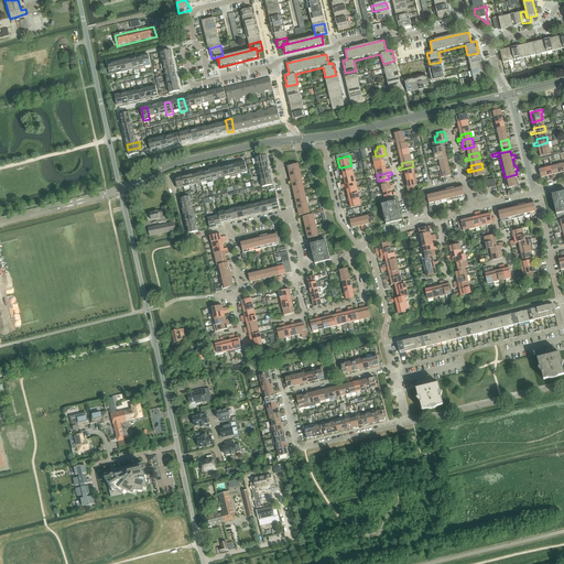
[(517,179),(517,174),(505,177),(507,190),(519,186),(518,182),(521,181),(520,177),(517,179)]
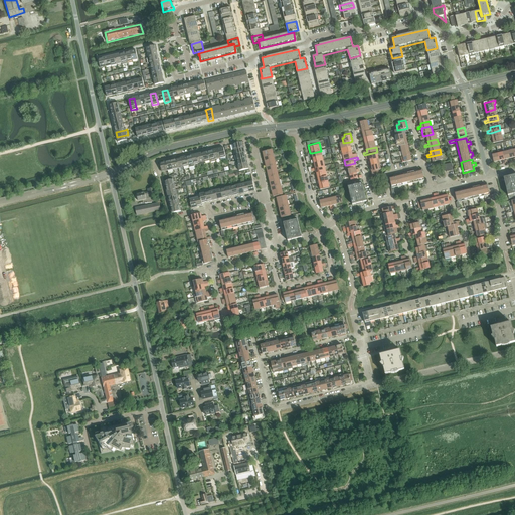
[(452,163),(445,165),(447,172),(454,170),(452,163)]
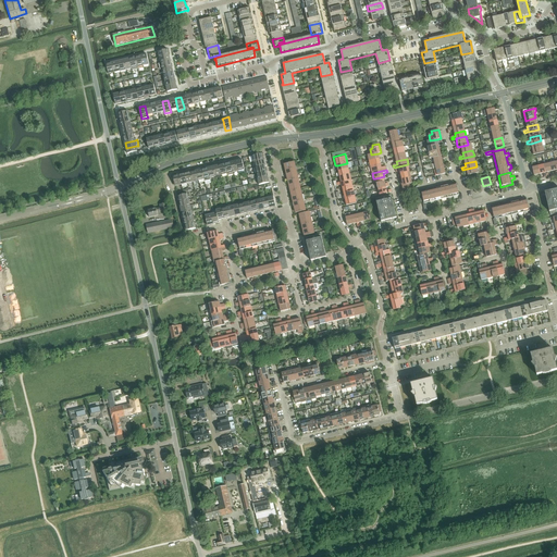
[(448,186),(445,186),(447,198),(459,196),(456,184),(453,185),(452,182),(448,183),(448,186)]
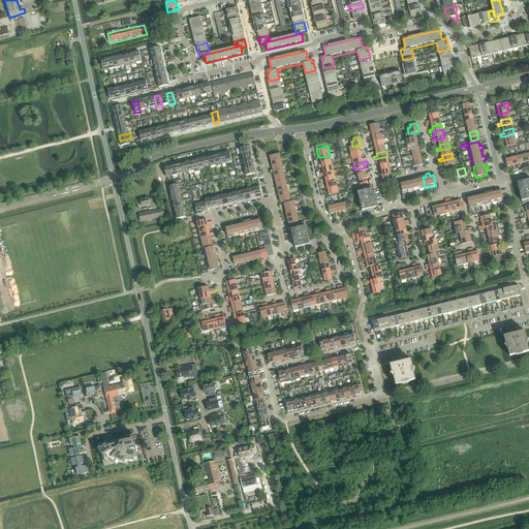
[(403,193),(402,193),(403,200),(406,199),(404,193),(425,188),(423,177),(418,178),(417,176),(414,177),(415,179),(408,181),(407,178),(404,179),(404,181),(400,182),(403,193)]
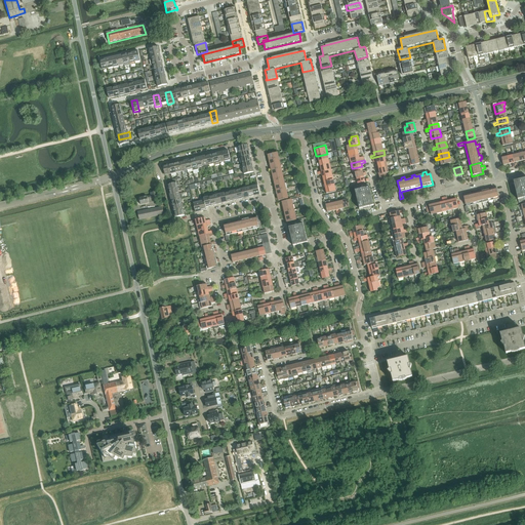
[(524,178),(514,182),(518,200),(519,203),(524,201),(524,178)]
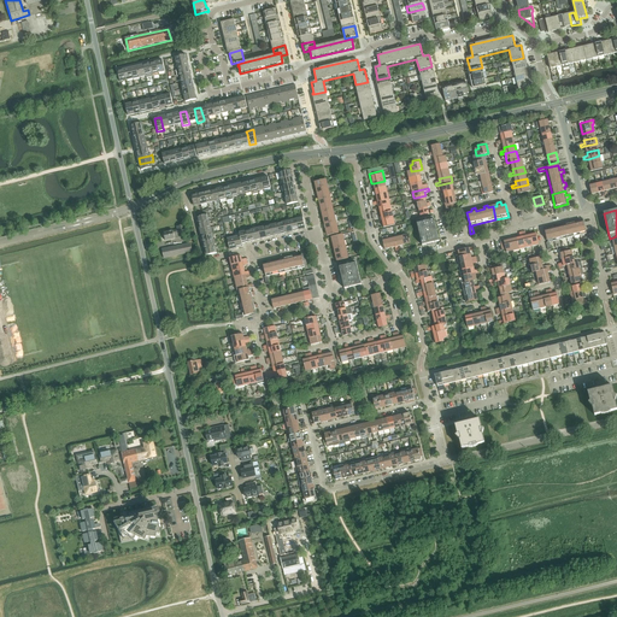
[(434,216),(417,221),(417,224),(423,246),(440,242),(434,221),(435,221),(434,216)]
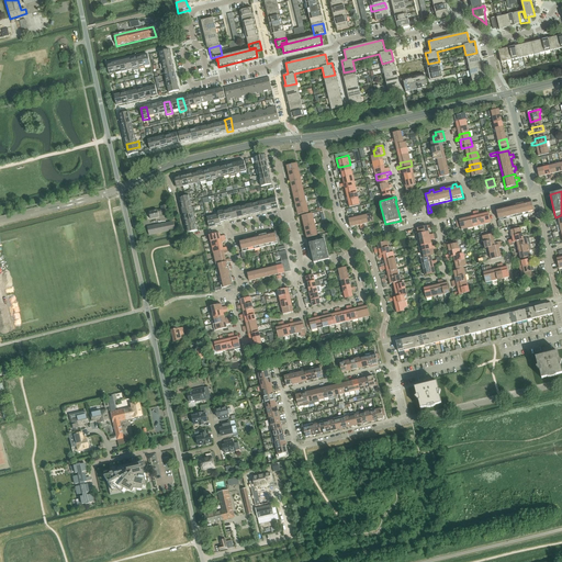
[(523,201),(524,203),(519,204),(523,216),(535,213),(531,201),(527,202),(526,200),(523,201)]
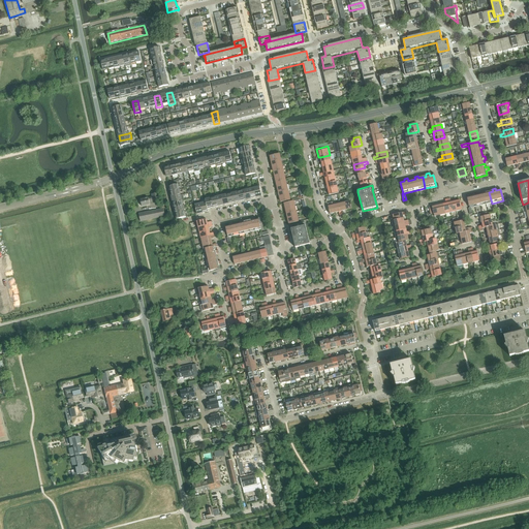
[(472,214),(471,208),(492,204),(489,192),(486,193),(485,190),(481,191),(481,194),(474,195),(473,193),(470,194),(471,196),(467,197),(469,209),(468,209),(470,215),(472,214)]
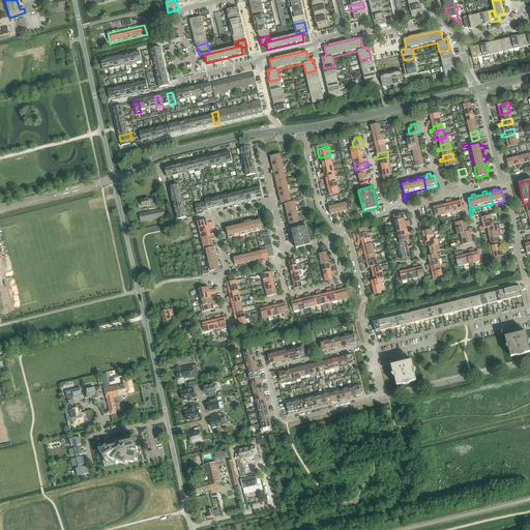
[(149,199),(141,201),(142,207),(150,206),(149,202),(153,201),(160,200),(159,194),(152,195),(152,198),(149,199)]
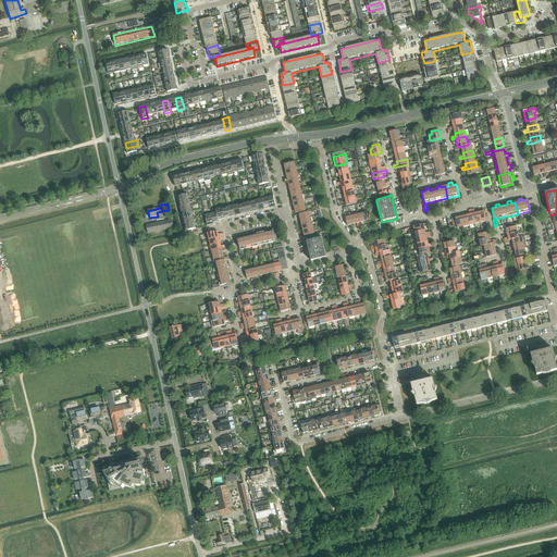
[(481,223),(478,212),(475,213),(474,209),(471,210),(474,224),(481,223)]
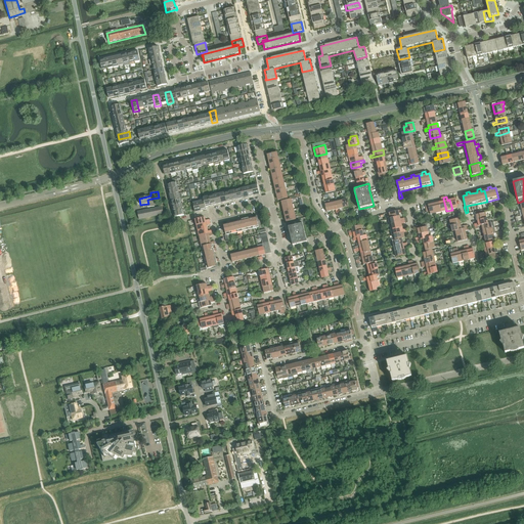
[(428,205),(425,206),(427,213),(430,212),(430,215),(436,213),(434,204),(428,205)]
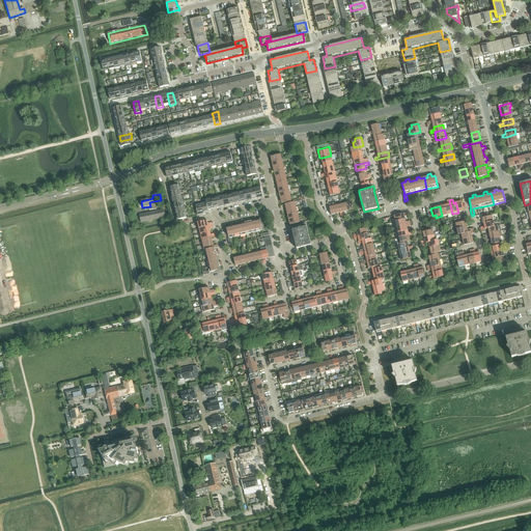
[(166,218),(164,210),(139,215),(141,222),(161,219),(162,221),(166,220),(166,218)]
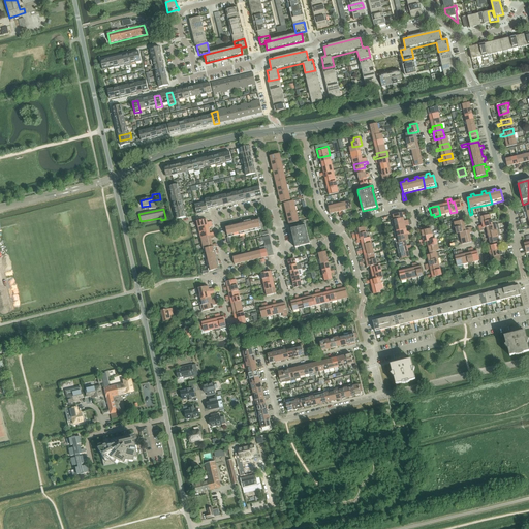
[(403,216),(407,215),(406,212),(393,215),(394,221),(404,219),(403,216)]
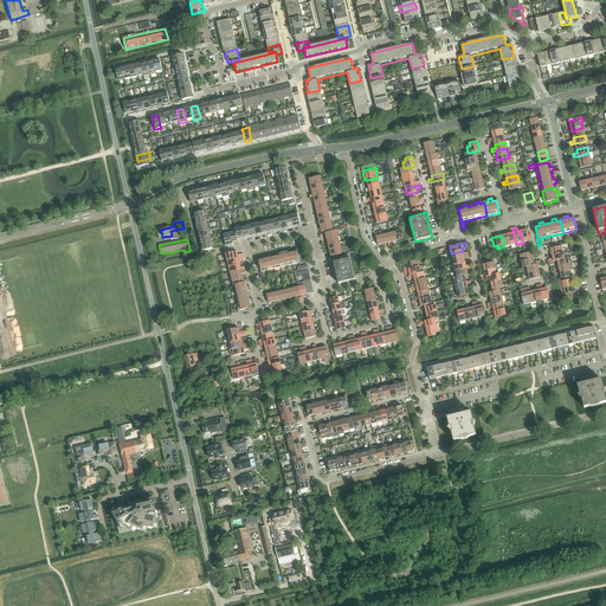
[(549,245),(550,249),(552,256),(563,253),(561,246),(559,247),(558,244),(549,245)]
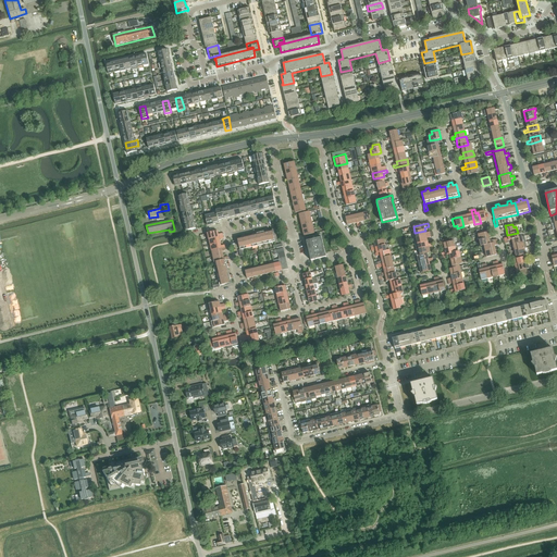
[(275,242),(274,236),(272,231),(268,232),(268,229),(264,230),(264,232),(261,233),(263,245),(275,242)]
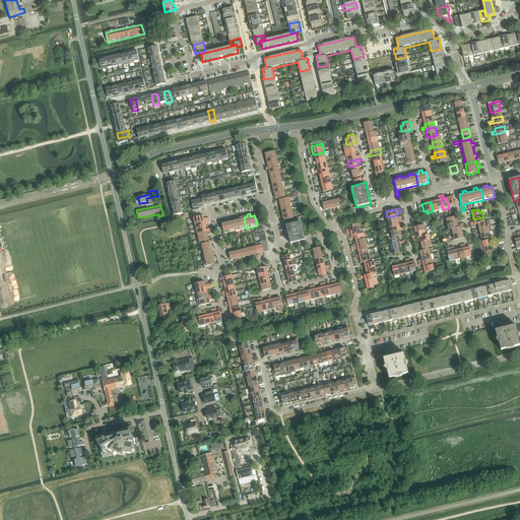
[(221,222),(224,234),(223,234),(224,240),(228,240),(225,234),(246,229),(244,217),(240,218),(239,216),(236,216),(237,219),(229,221),(229,218),(225,219),(225,221),(221,222)]
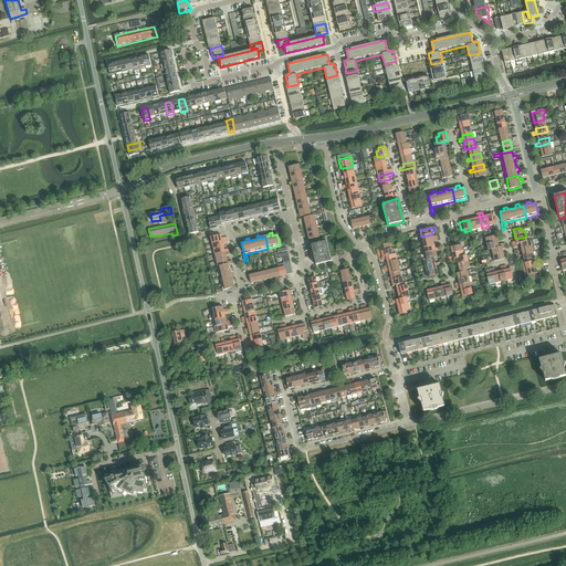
[(527,242),(527,241),(526,237),(515,239),(516,242),(512,242),(513,245),(516,245),(521,244),(520,243),(527,242)]
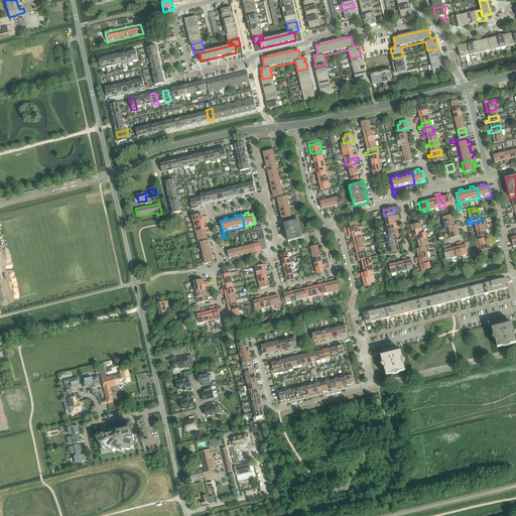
[(284,224),(288,242),(302,239),(298,221),(297,217),(283,221),(284,224)]
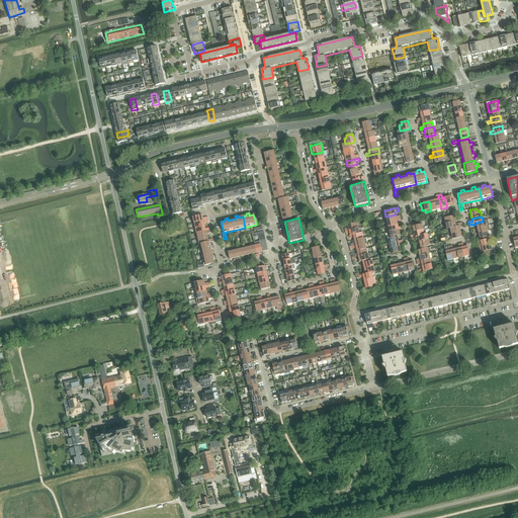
[(398,222),(403,221),(403,218),(384,222),(386,228),(398,225),(398,222)]
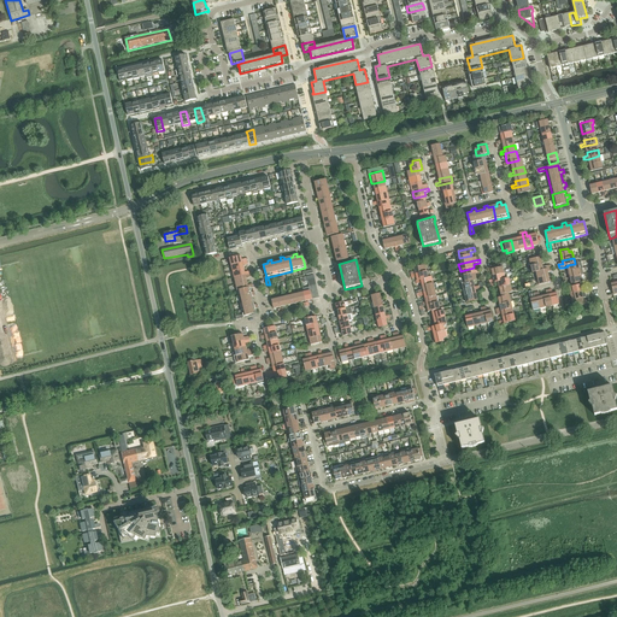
[(247,262),(231,265),(233,272),(245,269),(244,266),(248,265),(247,262)]
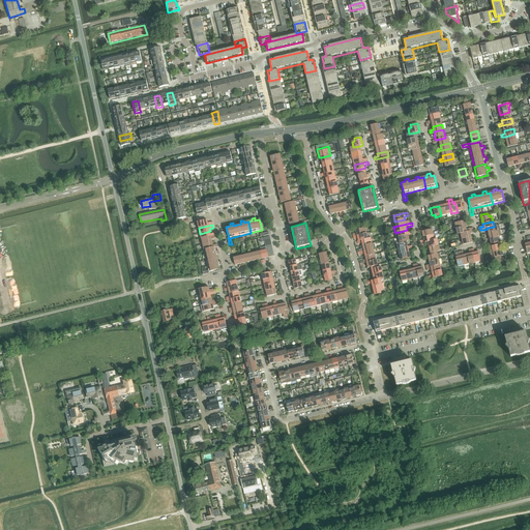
[(421,229),(422,232),(423,237),(433,235),(432,230),(429,230),(429,227),(421,229)]
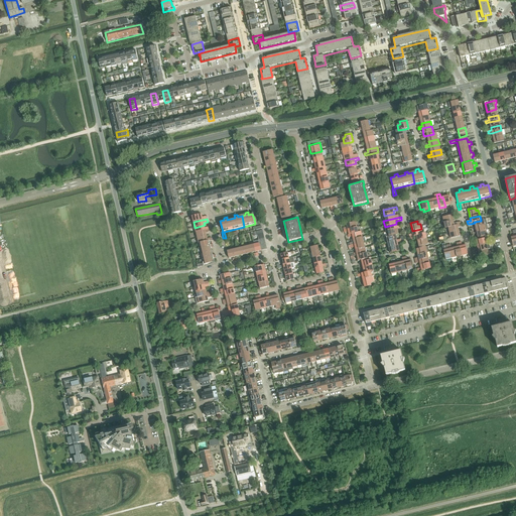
[(356,222),(347,224),(347,227),(344,228),(344,231),(357,228),(356,222)]
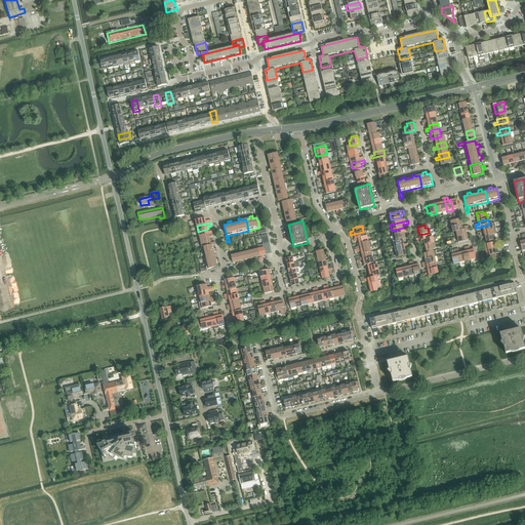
[(392,231),(391,231),(393,236),(408,232),(408,230),(404,231),(403,228),(392,231)]
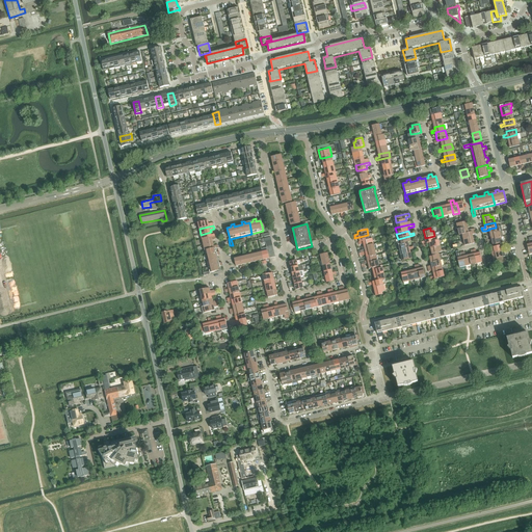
[(469,233),(462,235),(463,240),(473,238),(473,235),(476,234),(476,232),(473,232),(469,233)]
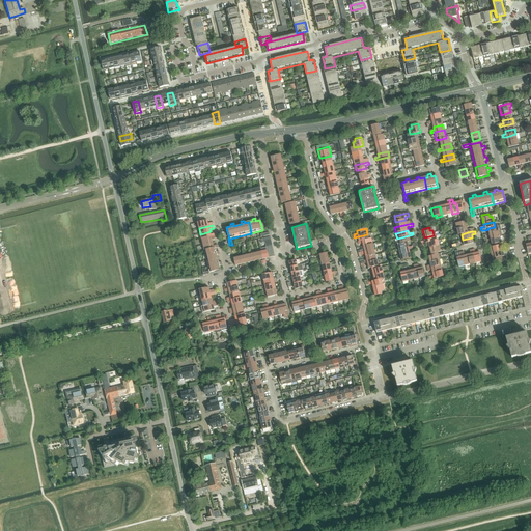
[(408,242),(411,242),(410,239),(414,238),(413,234),(397,239),(398,244),(400,244),(408,242)]
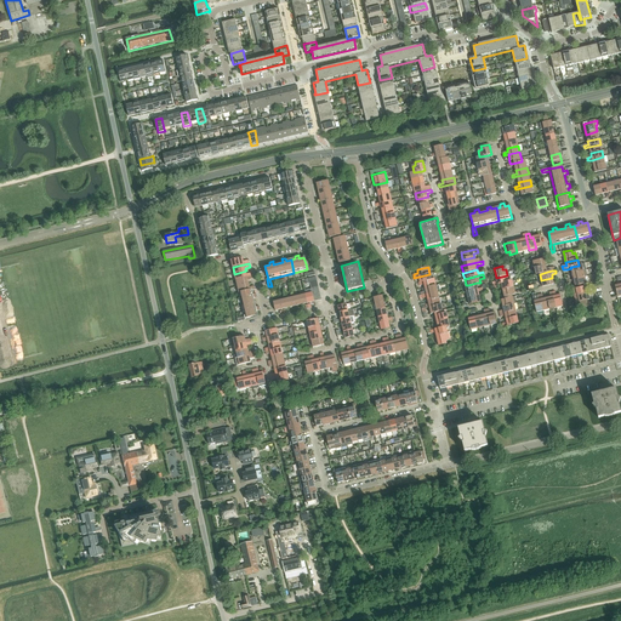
[(497,281),(493,283),(493,286),(496,285),(501,284),(510,281),(507,275),(496,278),(497,281)]
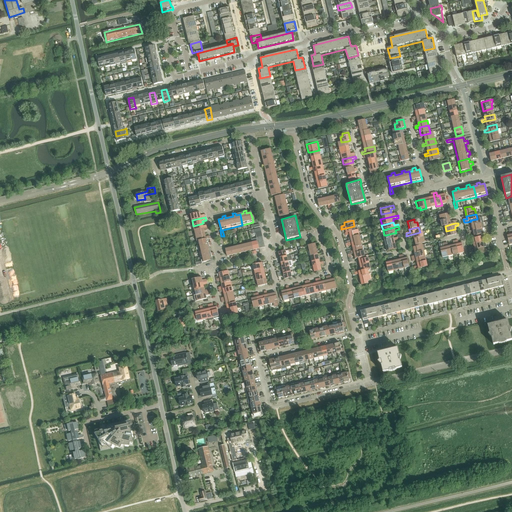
[(208,228),(195,231),(196,236),(205,234),(205,231),(208,230),(208,228)]
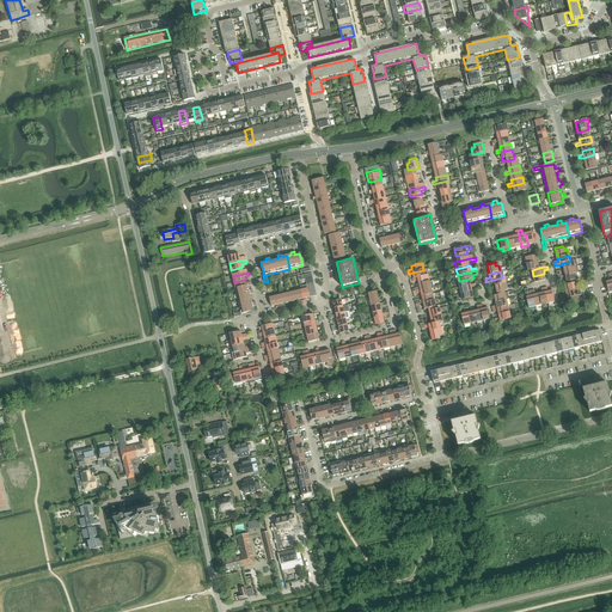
[(579,280),(576,274),(565,276),(567,283),(568,285),(575,283),(575,282),(575,281),(579,280)]
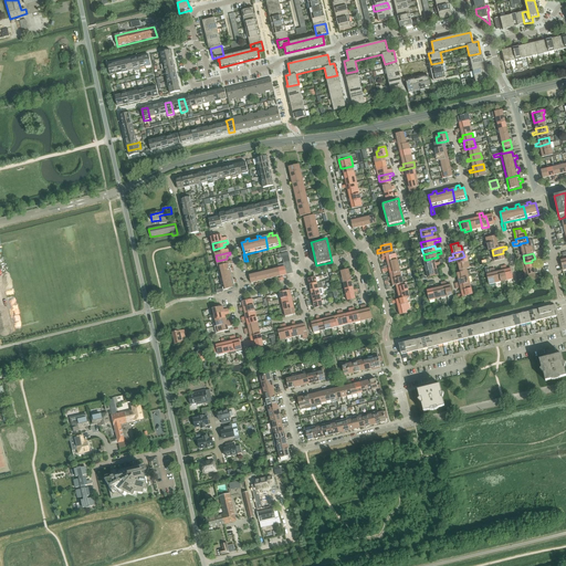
[(388,266),(381,268),(381,270),(385,270),(399,266),(401,265),(400,260),(398,260),(387,263),(388,266)]
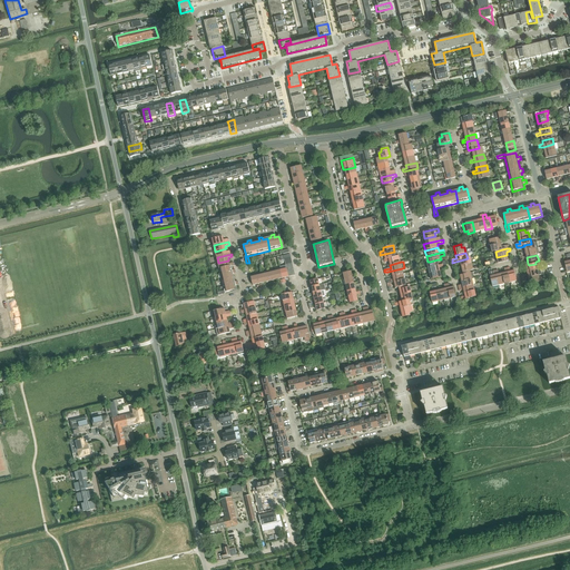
[(440,272),(440,268),(446,266),(446,264),(443,265),(439,265),(429,268),(430,274),(440,272)]
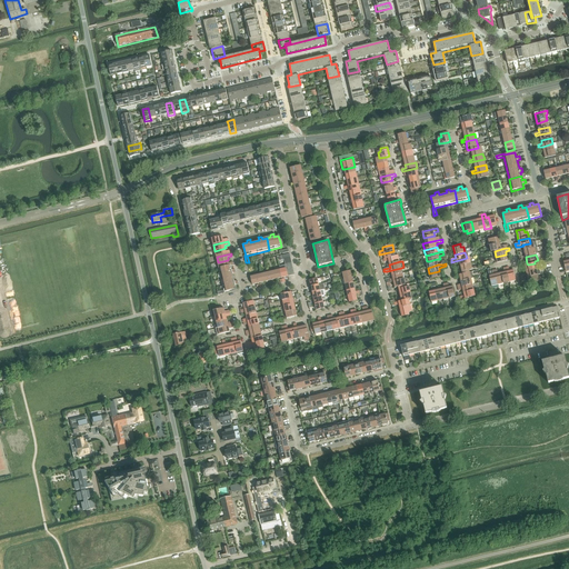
[(469,270),(477,269),(477,267),(472,268),(471,263),(460,266),(462,273),(462,275),(470,272),(469,271),(469,270)]
